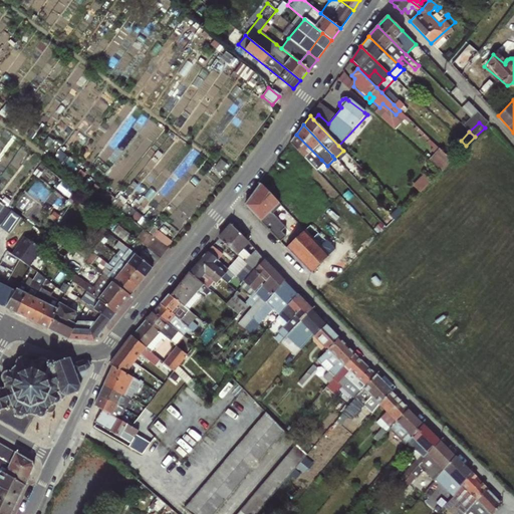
[(316,172),(318,174),(323,170),(318,164),(321,160),(296,135),(290,143),(303,158),(304,158),(316,172)]
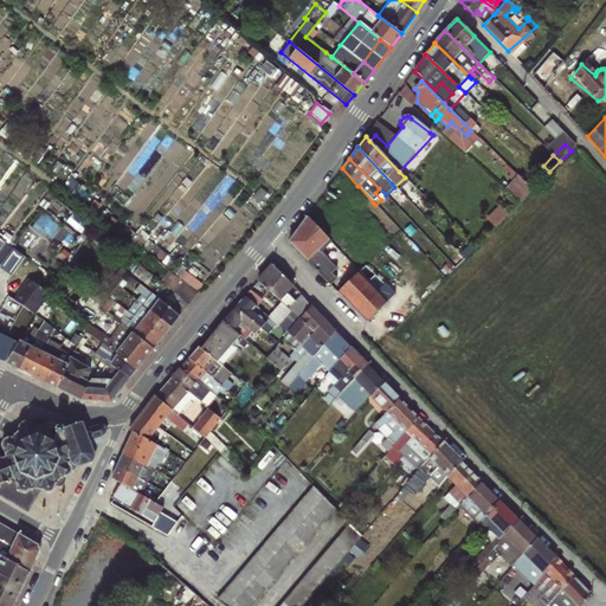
[(504,188),(520,202),(533,189),(517,175),(504,188)]
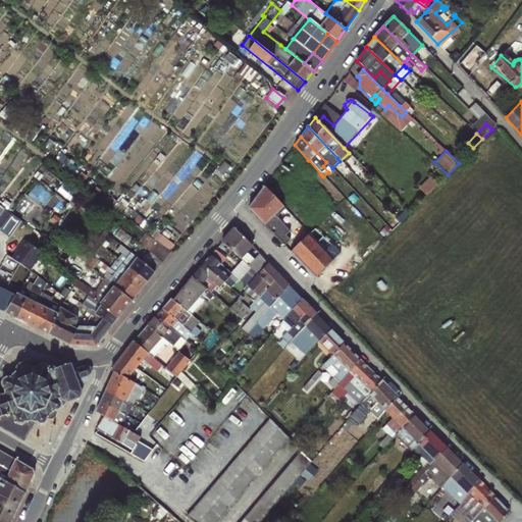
[(422,193),(426,197),(437,186),(433,181),(422,193)]
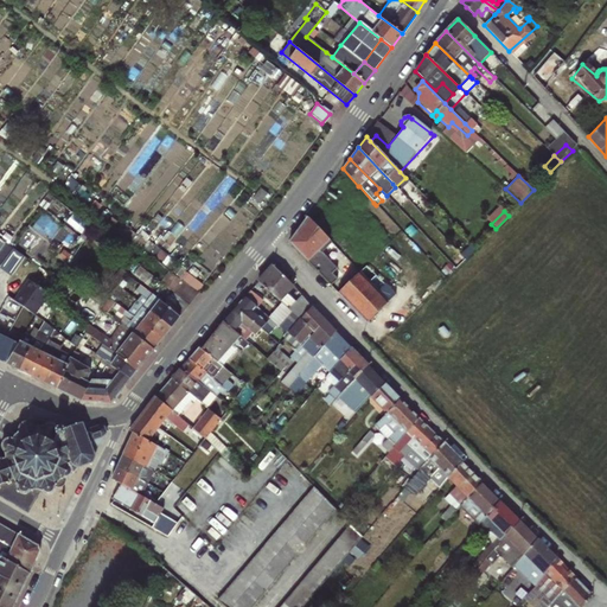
[(82,234),(80,237),(84,241),(94,229),(74,213),(68,222),(82,234)]
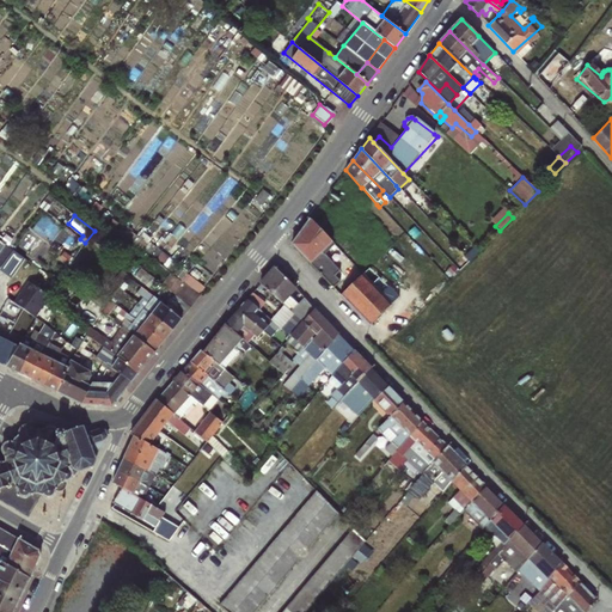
[(310,219),(292,244),(334,288),(340,282),(317,257),(332,242),(310,219)]
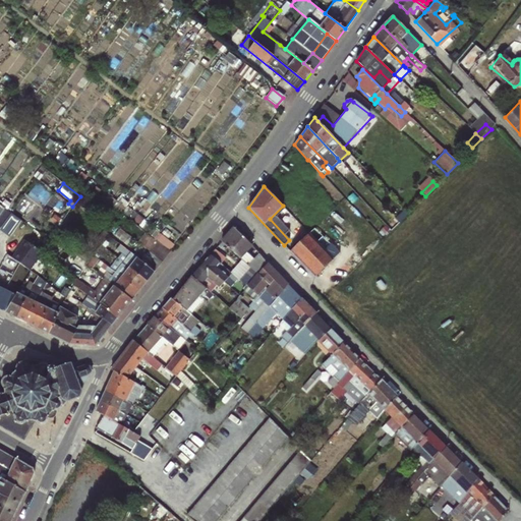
[(403,211),(395,219),(399,223),(407,215),(403,211)]
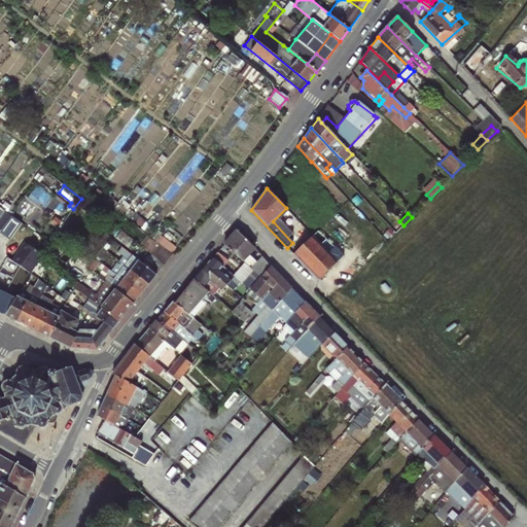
[(10,214),(0,230),(5,234),(15,218),(10,214)]
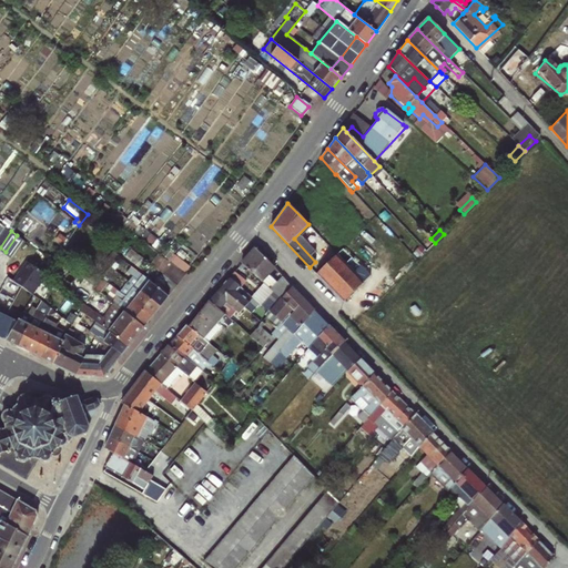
[(17,235),(6,252),(11,255),(23,240),(17,235)]
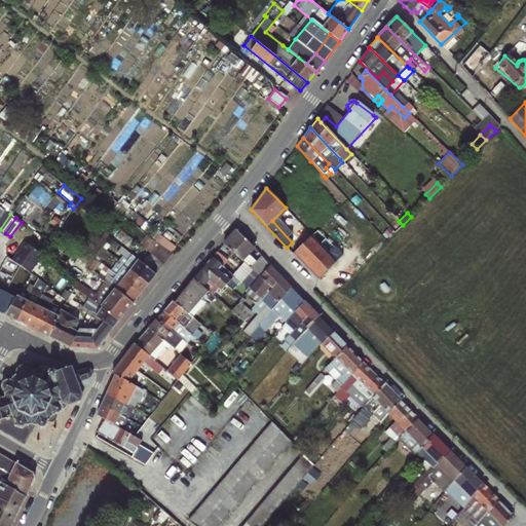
[(402,226),(398,222),(391,228),(396,232),(402,226)]
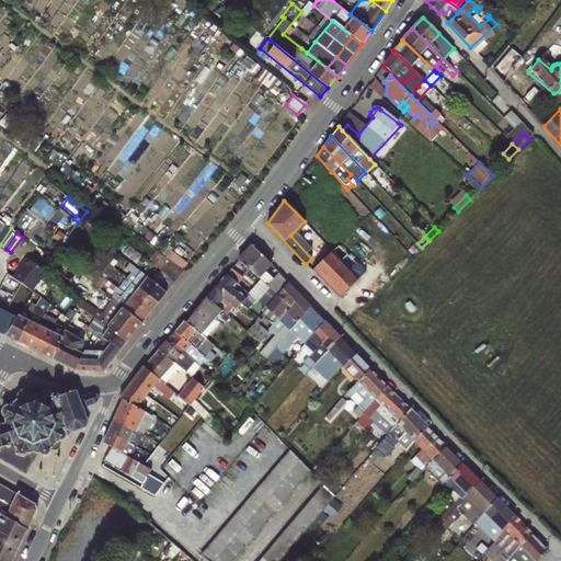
[(251,245),(238,261),(249,271),(250,270),(278,296),(288,283),(279,274),(274,279),(265,272),(271,264),(263,254),(251,245)]
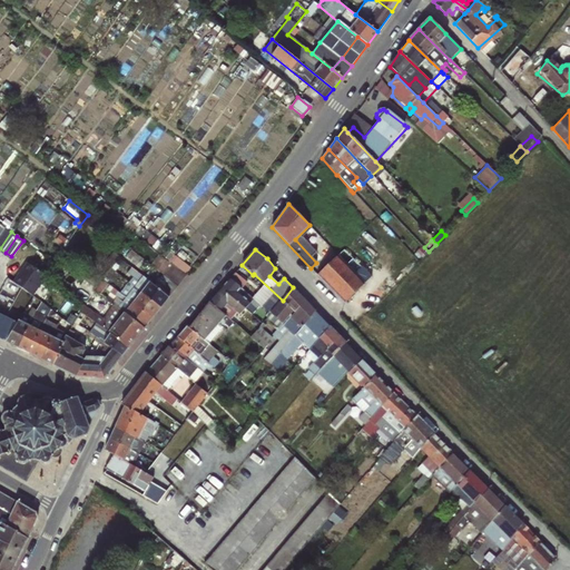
[(338,255),(317,275),(345,303),(365,284),(338,255)]
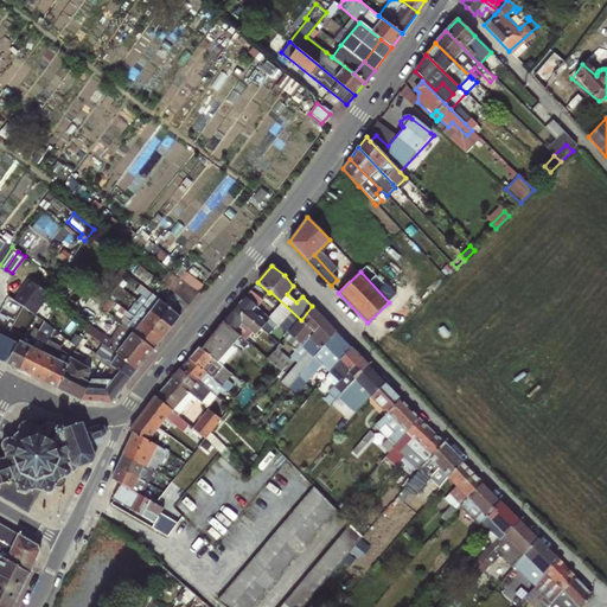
[(27,279),(13,300),(32,315),(48,293),(27,279)]
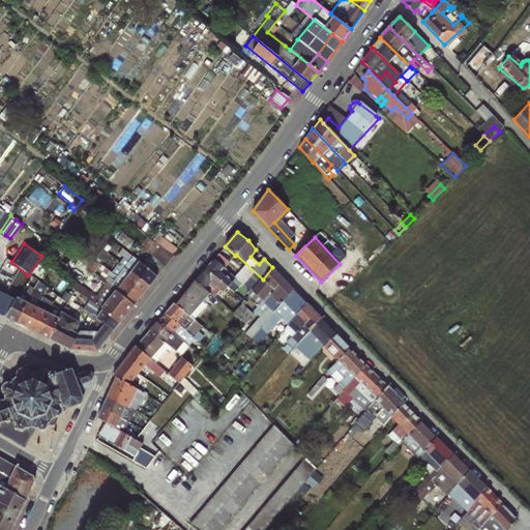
[(173,256),(167,251),(160,245),(152,256),(165,266),(173,256)]
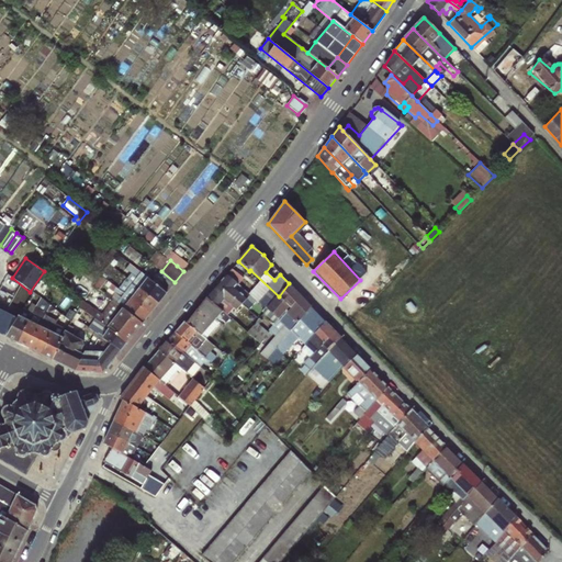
[(135,268),(126,279),(158,303),(167,292),(153,281),(135,268)]
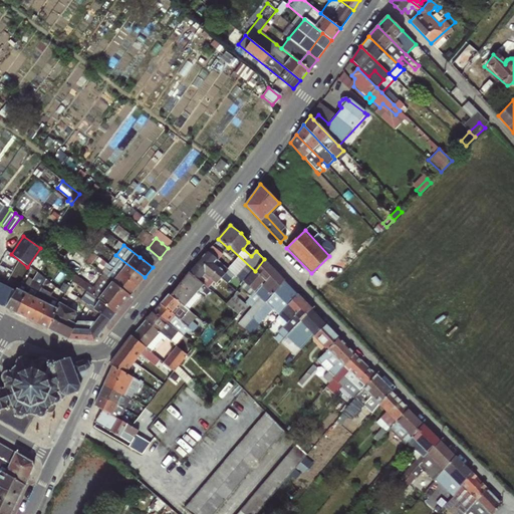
[(221,253),(212,246),(210,248),(207,251),(217,258),(221,253)]
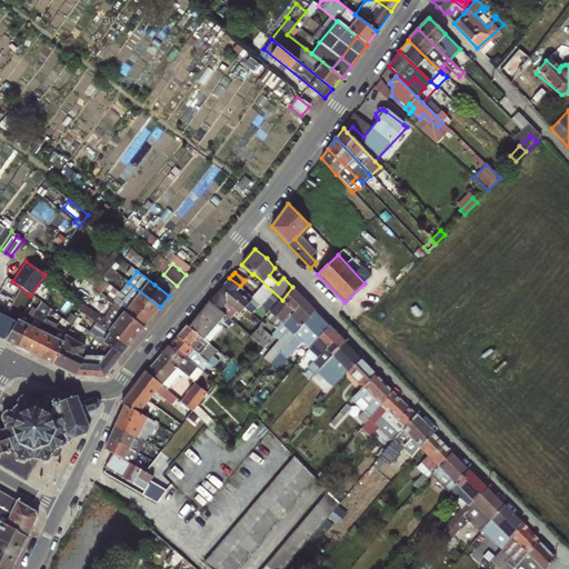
[(177,286),(163,275),(155,285),(169,296),(177,286)]
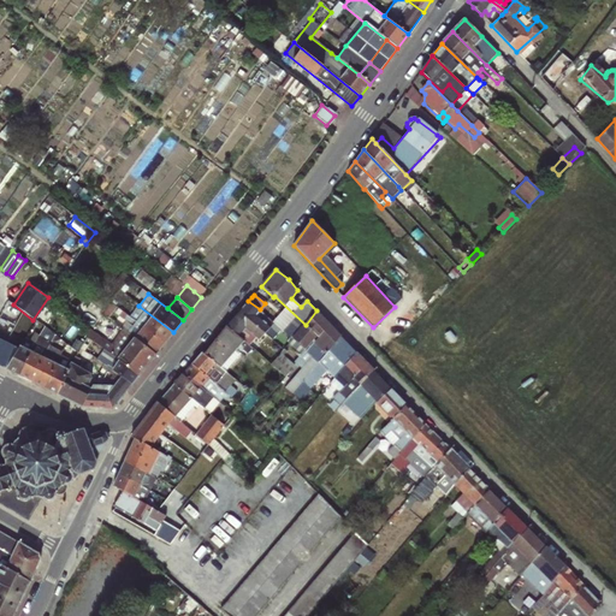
[(260,309),(248,301),(240,311),(272,339),(277,335),(271,329),(274,323),(267,317),(260,309)]
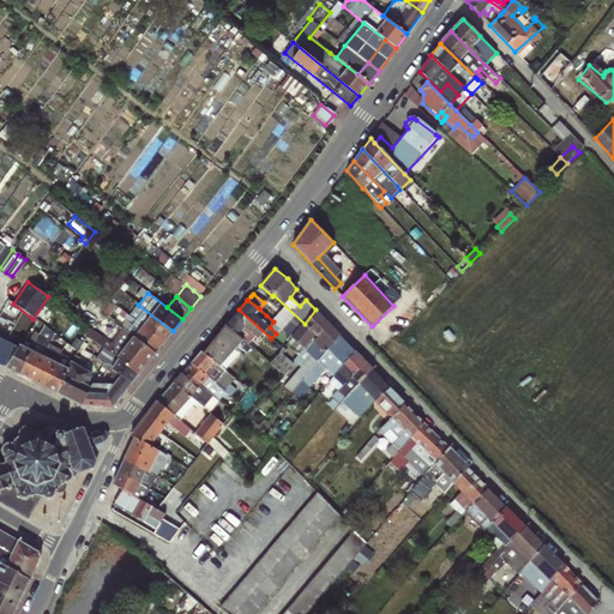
[(130,315),(164,342),(173,331),(138,305),(130,315)]
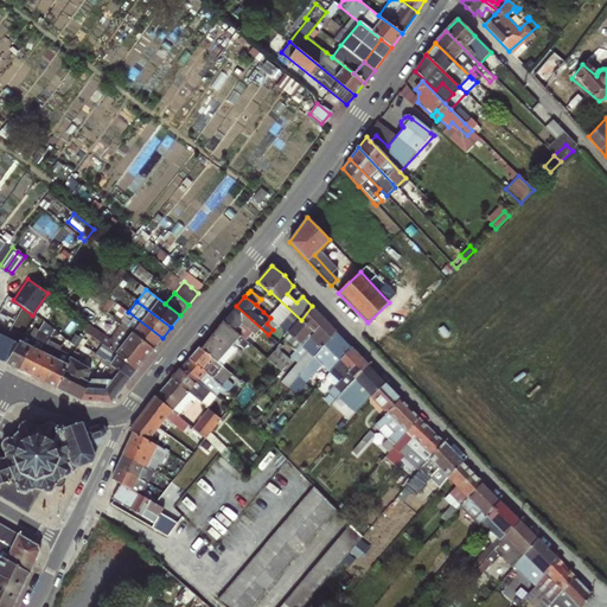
[(153,350),(163,338),(128,312),(120,306),(116,310),(125,315),(120,321),(128,330),(153,350)]
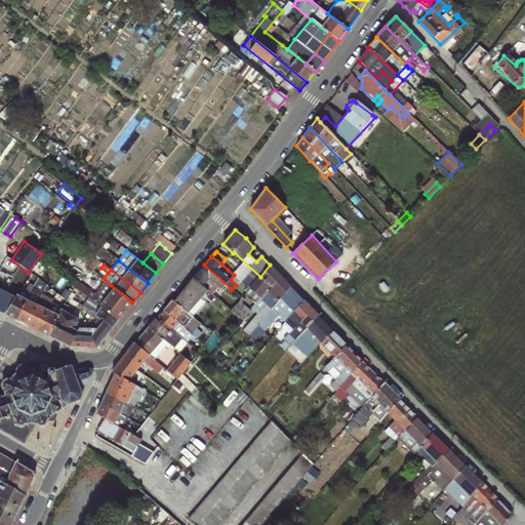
[(232,289),(204,265),(193,278),(209,291),(215,284),(228,294),(232,289)]
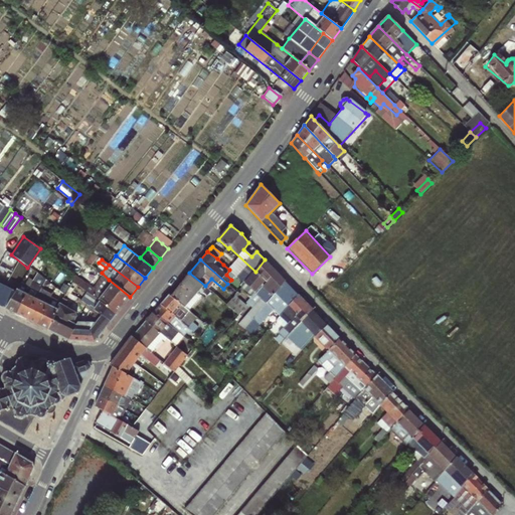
[(285,282),(265,260),(255,272),(265,281),(267,282),(256,294),(261,298),(258,301),(247,314),(253,319),(259,313),(265,305),(270,299),(285,282)]
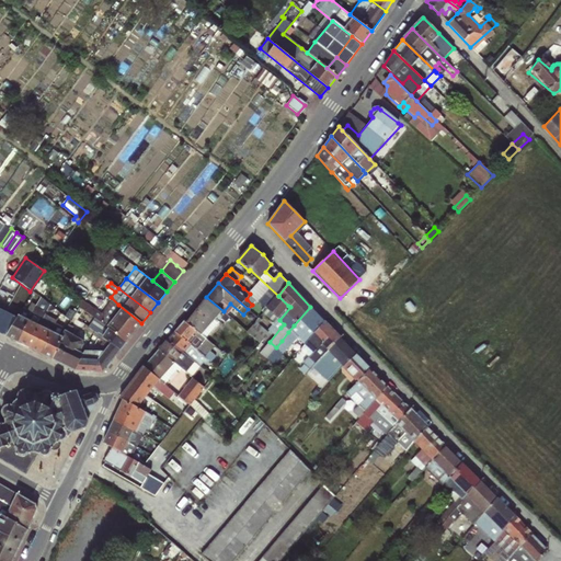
[(267,308),(278,318),(288,306),(278,296),(267,308)]
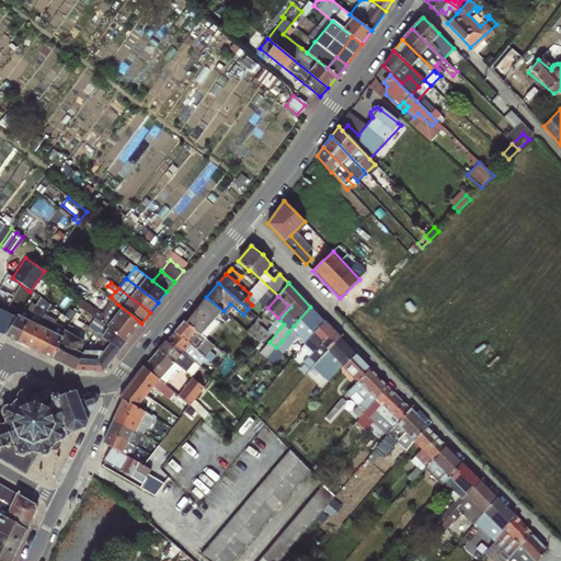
[(34,306),(16,342),(27,348),(43,318),(50,302),(39,297),(34,306)]
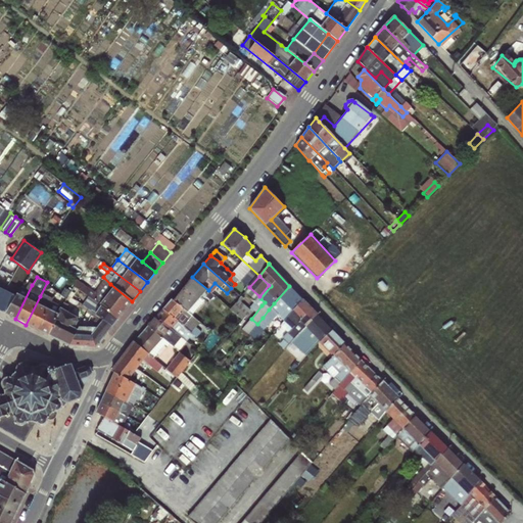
[(208,290),(192,277),(173,301),(188,314),(201,298),(207,303),(215,296),(208,290)]
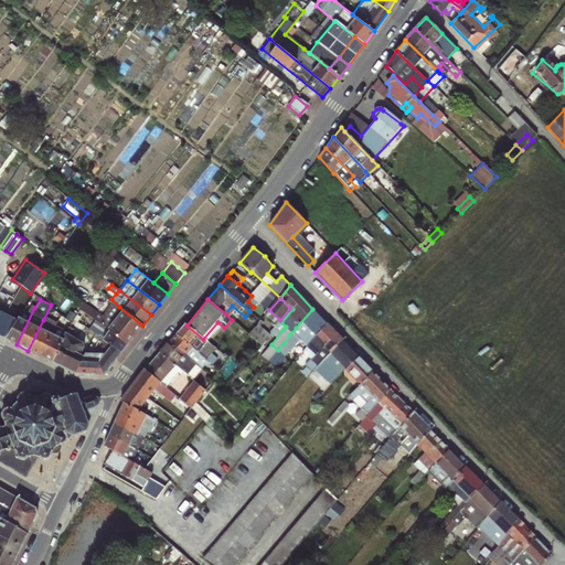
[(86,302),(82,308),(83,309),(93,317),(127,344),(142,326),(119,307),(108,320),(86,302)]
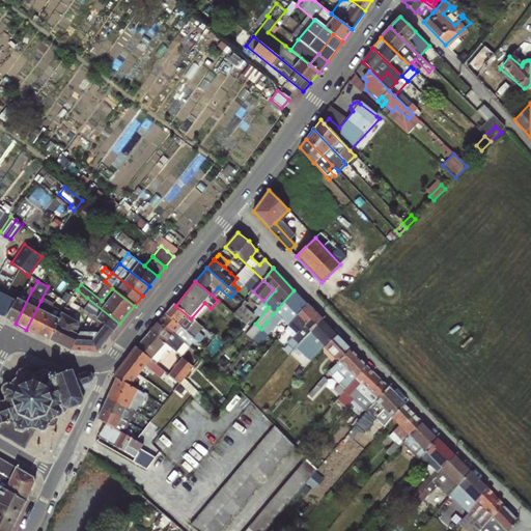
[(18,291),(11,301),(3,318),(16,324),(32,289),(29,287),(23,294),(18,291)]
